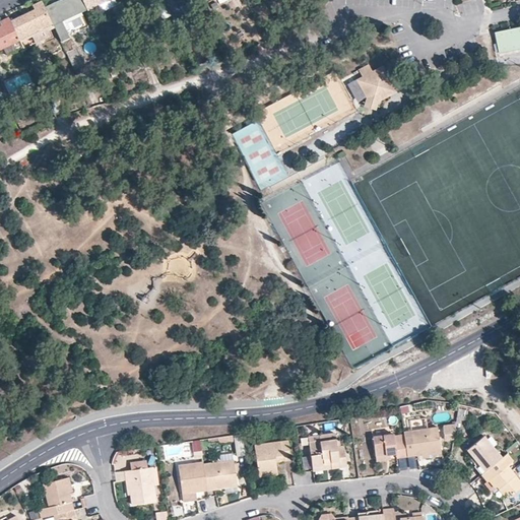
[(86,10),(81,0),(58,0),(45,6),(61,43),(71,39),(67,29),(82,22),(79,14),(86,10)]
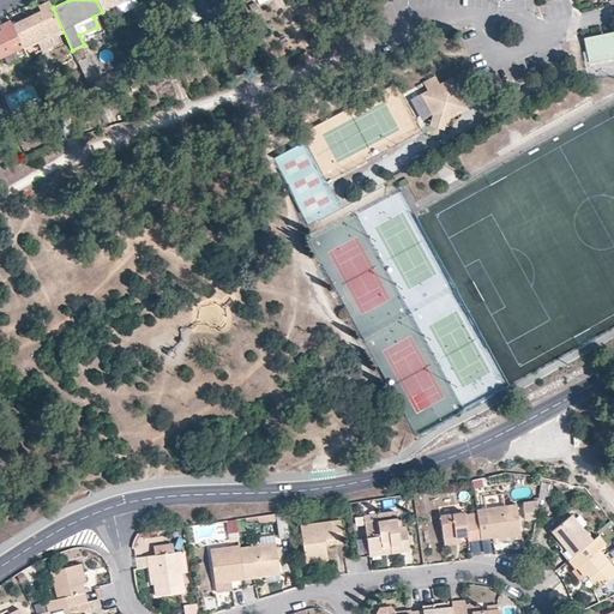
[(133,0),(96,0),(102,12),(118,5),(121,12),(136,5),(133,0)]
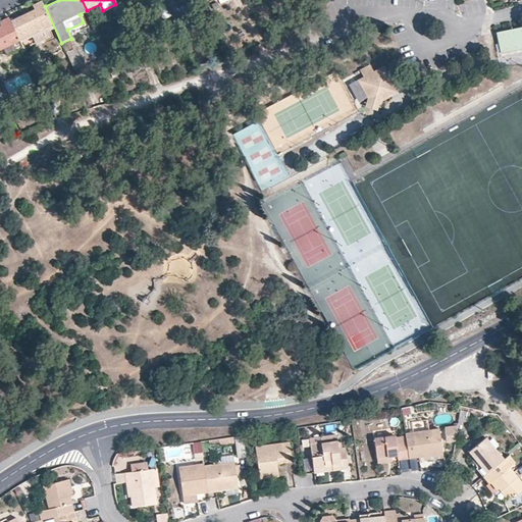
[(163,18),(172,15),(165,1),(164,0),(163,0),(157,4),(161,12),(163,18)]
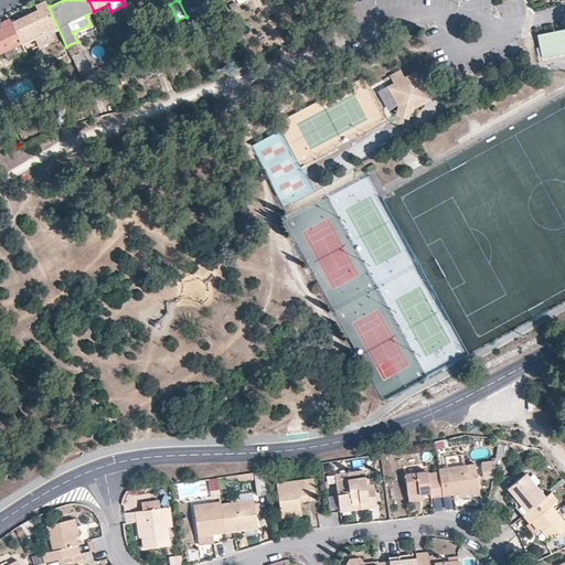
[(180,0),(179,1),(187,17),(188,19),(196,14),(192,6),(189,0),(180,0)]
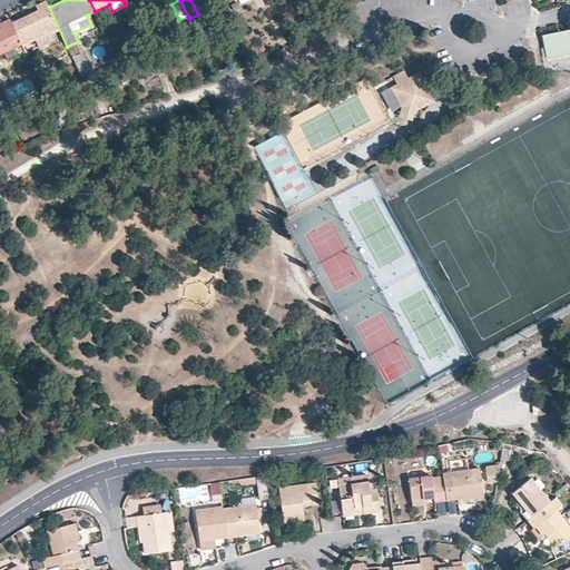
[(38,10),(11,23),(25,51),(26,52),(52,39),(49,30),(57,26),(49,8),(46,1),(36,6),(38,10)]
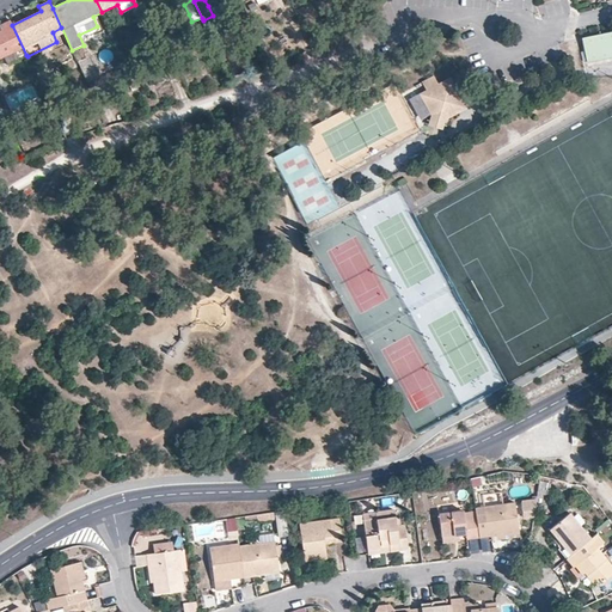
[(0,25),(1,30),(0,30),(0,57),(4,56),(8,65),(26,55),(12,25),(10,20),(0,24),(0,25)]
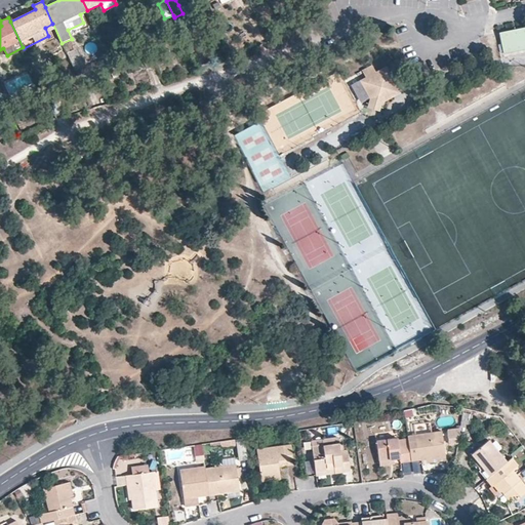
[(524,27),(498,33),(502,53),(524,48),(524,27)]
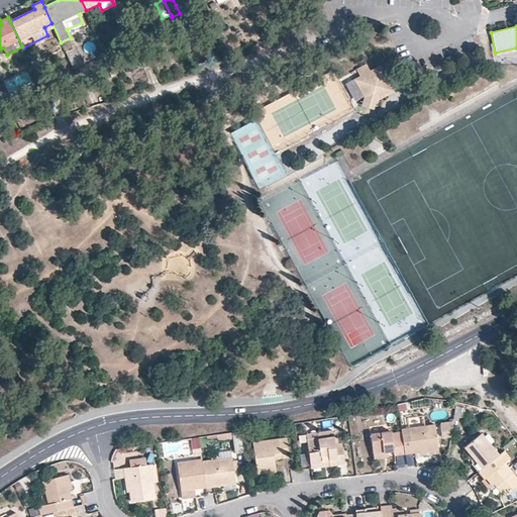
[(144,67),(152,64),(143,44),(135,48),(144,67)]
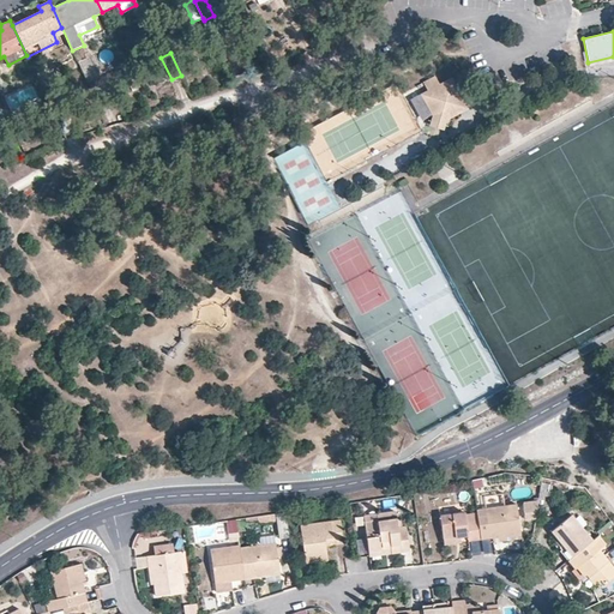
[(452,76),(421,92),(432,115),(431,124),(444,128),(446,120),(469,108),(452,76)]
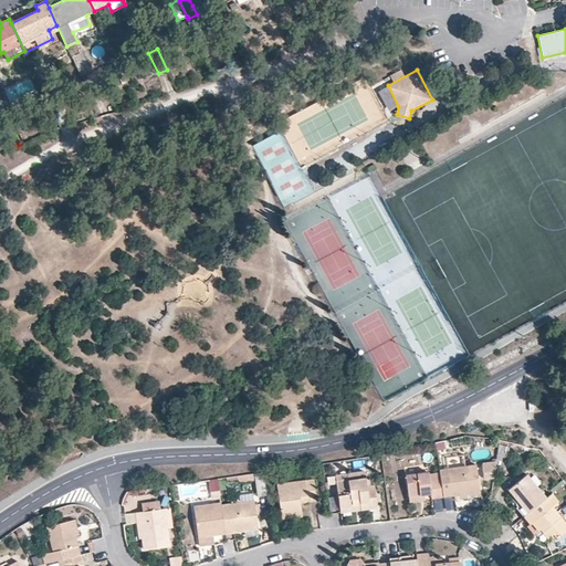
[(493,478),(496,463),(482,464),(483,479),(493,478)]
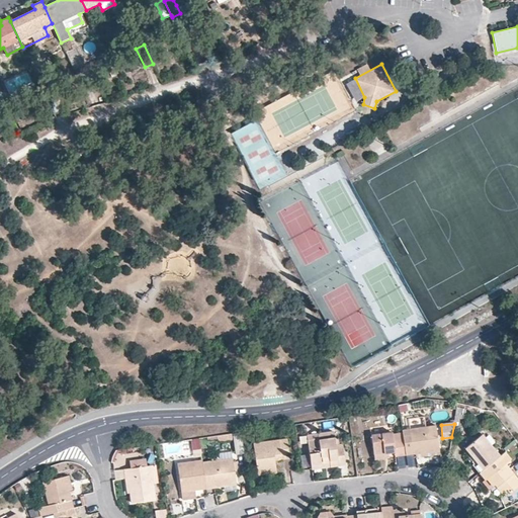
[(435,426),(402,431),(403,438),(405,454),(439,450),(435,426)]
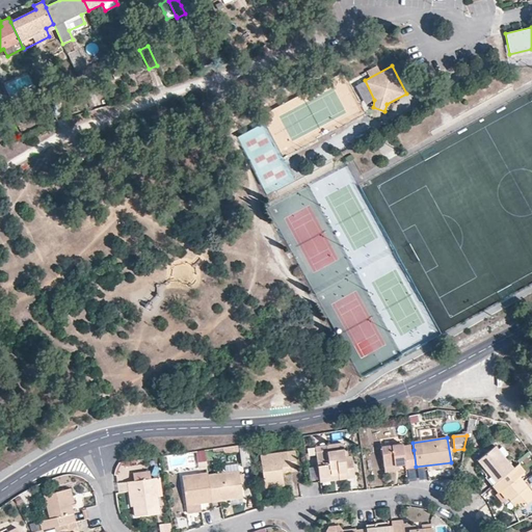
[(316,452),(319,476),(330,475),(330,472),(338,472),(339,478),(354,476),(352,460),(344,460),(342,443),(325,445),(326,451),(316,452)]
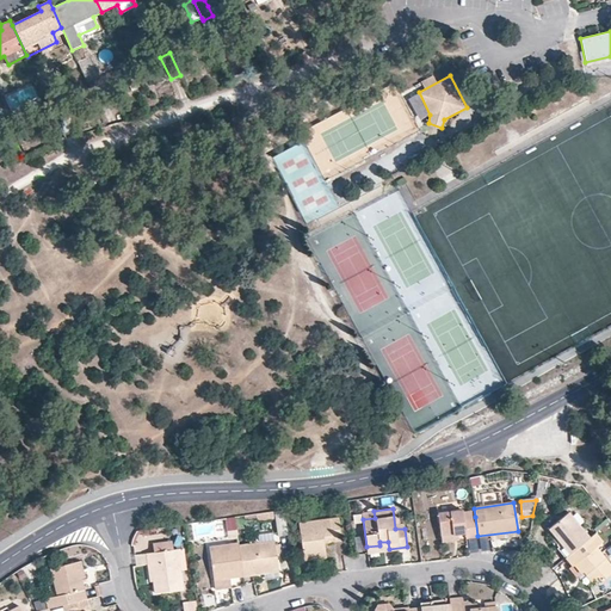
[(477,536),(475,517),(463,518),(462,510),(438,513),(440,535),(457,534),(464,532),(466,537),(477,536)]
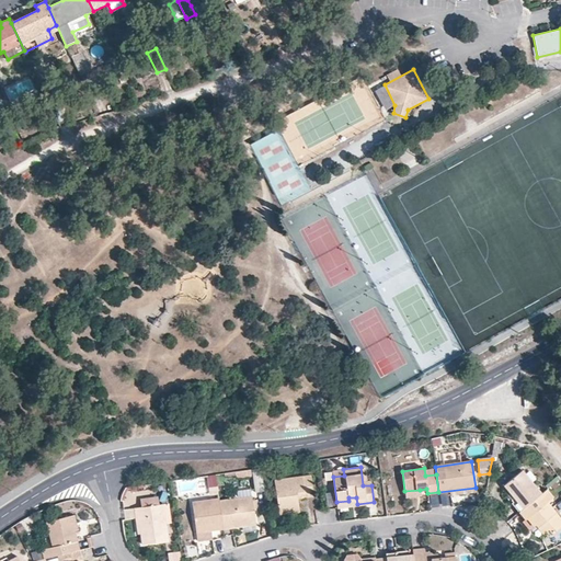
[(533,500),(541,493),(523,470),(504,485),(506,488),(514,497),(512,500),(513,501),(511,502),(518,511),(533,500)]
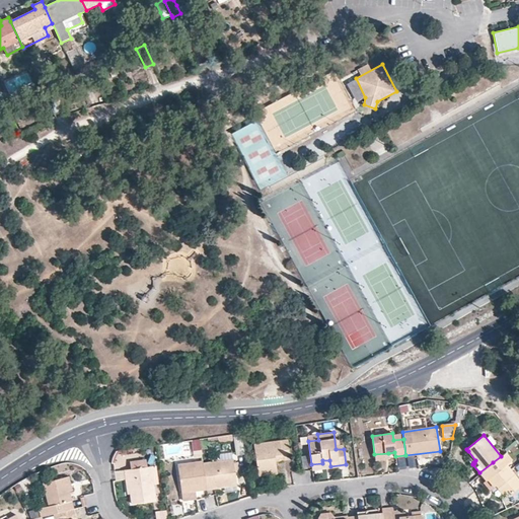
[(288,438),(253,443),(257,474),(277,471),(275,460),(291,458),(288,438)]
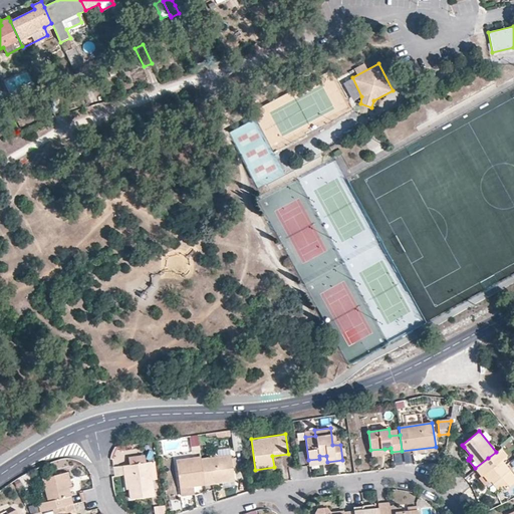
[(402,451),(403,455),(436,451),(436,447),(402,451)]
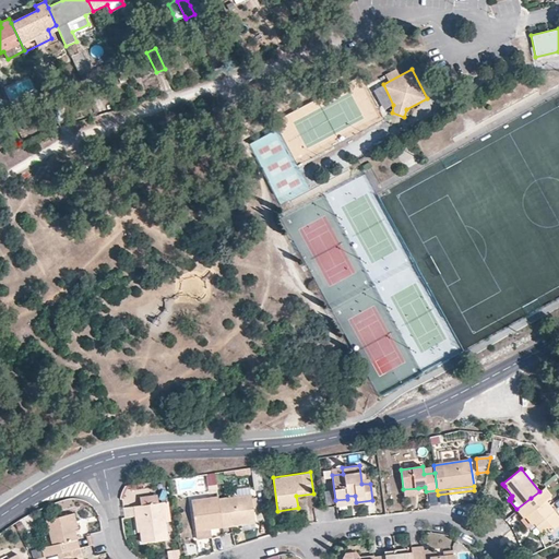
[(512,496),(504,486),(502,488),(510,498),(512,496)]
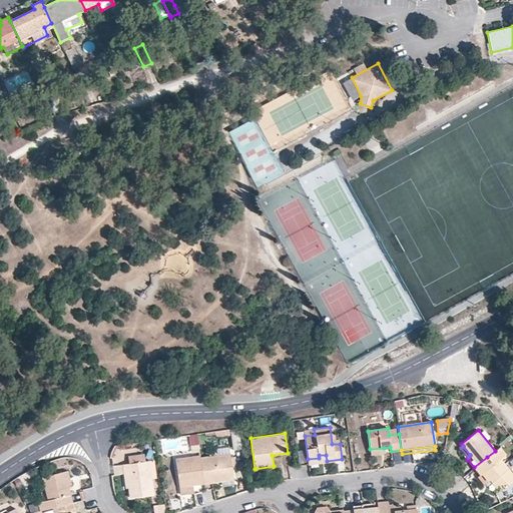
[(199,458),(203,483),(233,479),(230,454),(199,458)]
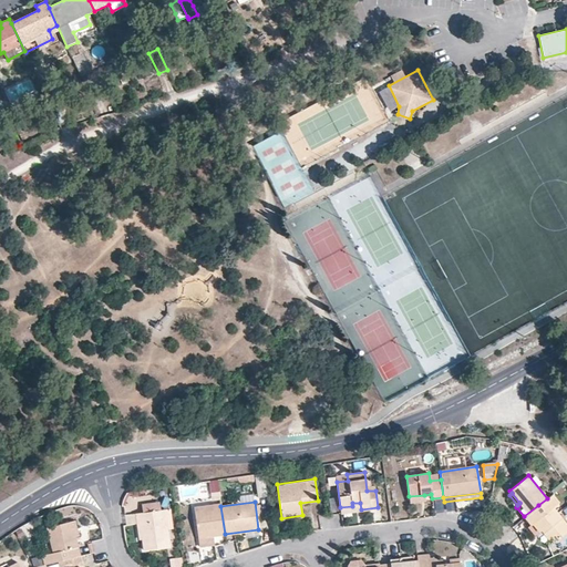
[(143,505),(144,513),(158,511),(158,503),(143,505)]
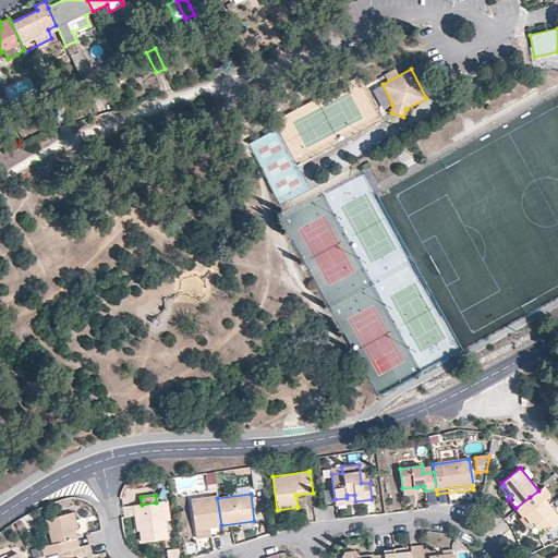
[(210,526),(221,525),(217,498),(217,495),(191,499),(195,530),(210,526)]
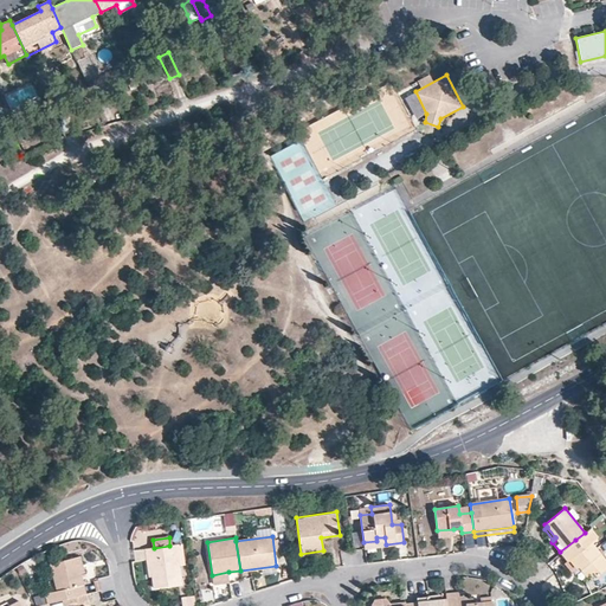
[(376,541),(363,542),(365,548),(386,545),(385,537),(376,537),(376,541)]
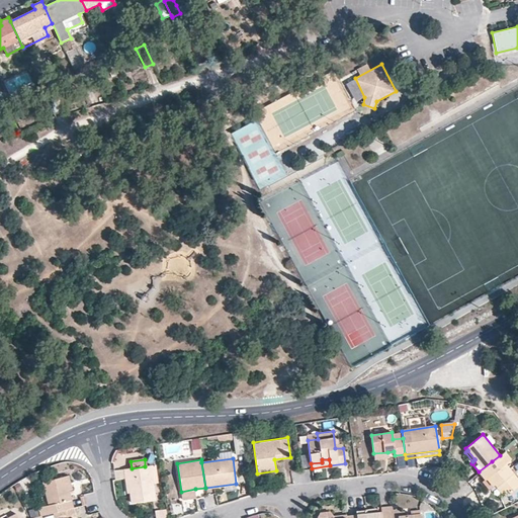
[(498,469),(492,461),(479,471),(486,481),(489,479),(494,485),(495,484),(502,493),(507,488),(510,492),(517,485),(517,479),(505,463),(498,469)]
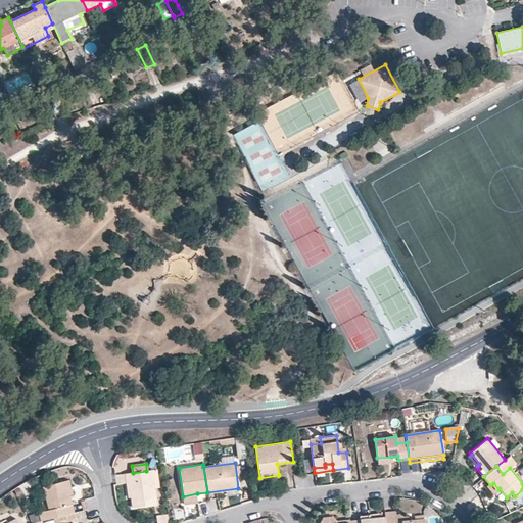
[(125,474),(127,483),(130,483),(132,498),(133,508),(155,505),(152,486),(150,471),(146,471),(133,473),(125,474)]
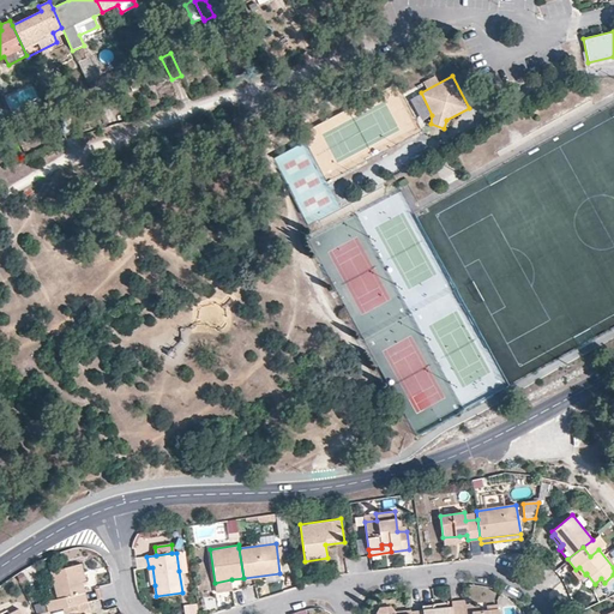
[(83,563),(77,565),(82,582),(86,579),(83,563)]
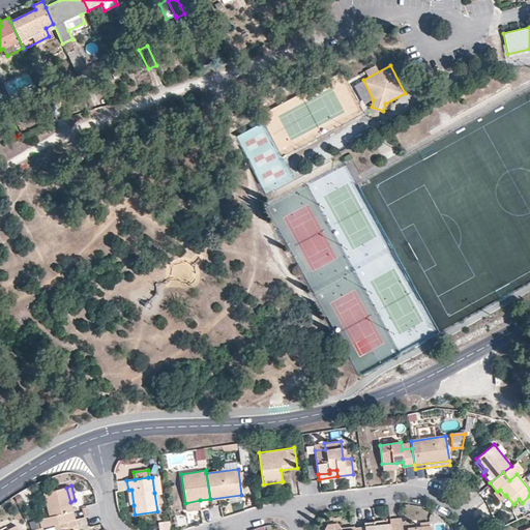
[(39,519),(41,527),(48,526),(54,524),(61,523),(75,520),(70,502),(66,488),(43,493),(50,517),(39,519)]
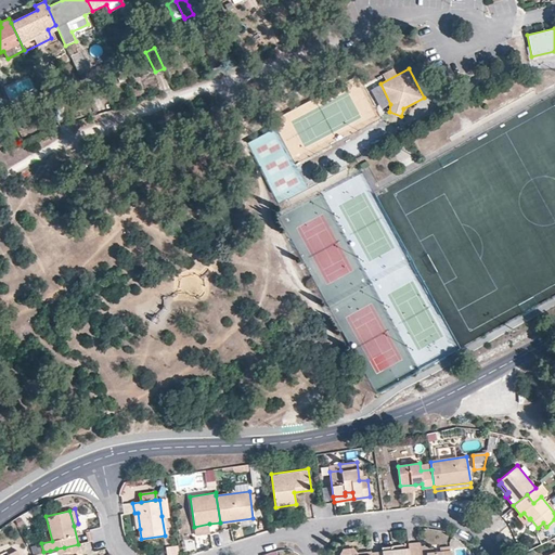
[(210,533),(209,524),(194,527),(195,534),(210,533)]
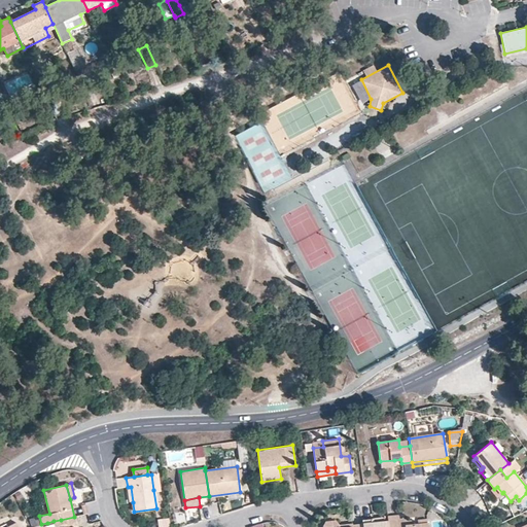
[(74,526),(78,526),(76,516),(74,517),(61,520),(63,526),(74,526)]
